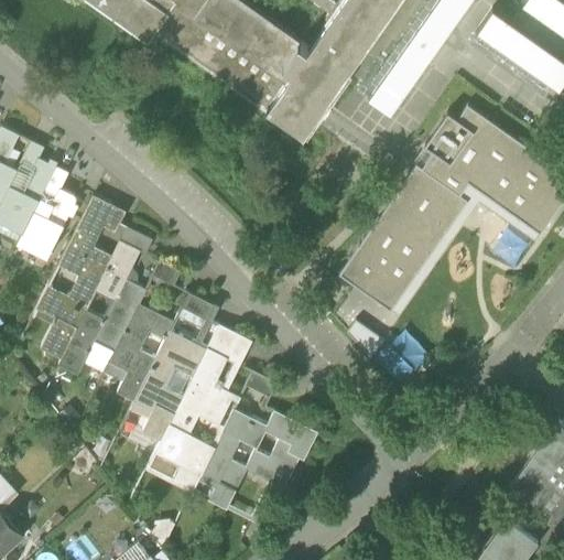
[(351,81),(339,72),(308,50),(238,0),(87,0),(148,43),(155,34),(306,142),(351,81)]
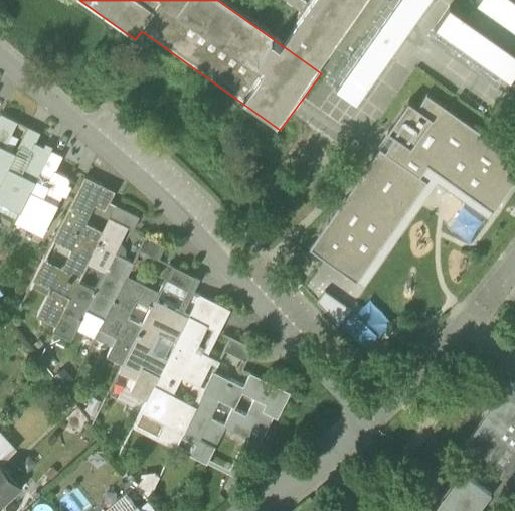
[(217,0),(282,45),(300,20),(297,18),(309,0),(217,0)]
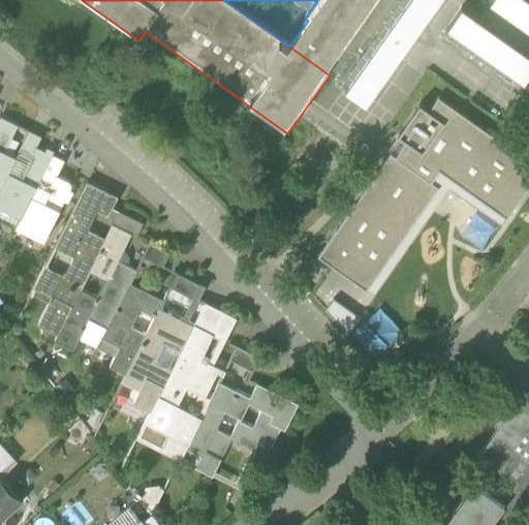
[(318,67),(366,0),(317,0),(305,19),(308,21),(289,47),(318,67)]
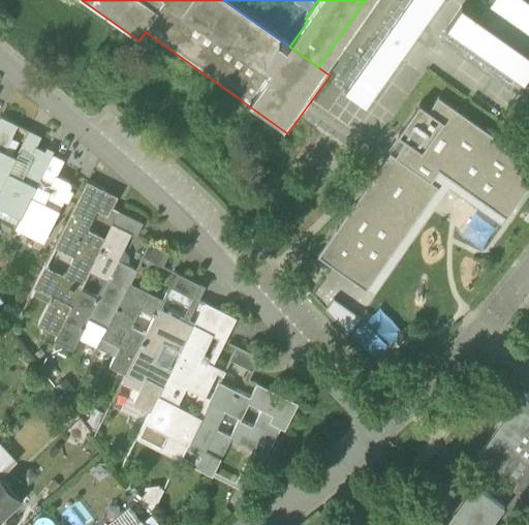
[(367,106),(442,0),(411,0),(346,92),(367,106)]
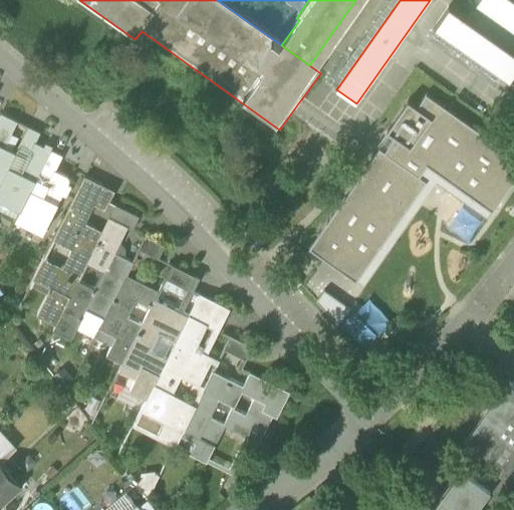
[(513,2),(511,0),(479,0),(476,5),(513,31),(513,2)]
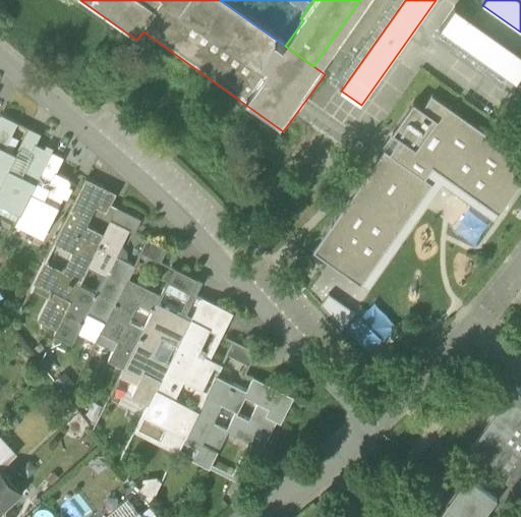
[(520,77),(520,57),(455,10),(441,30),(517,83),(520,77)]
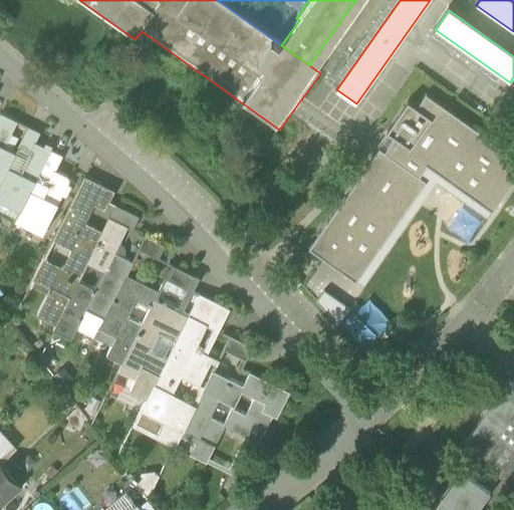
[(395,139),(384,153),(379,150),(309,249),(356,282),(356,281),(427,183),(420,178),(427,167),(492,213),(493,214),(513,183),(513,158),(426,95),(417,108),(409,102),(387,133),(388,134),(395,139)]
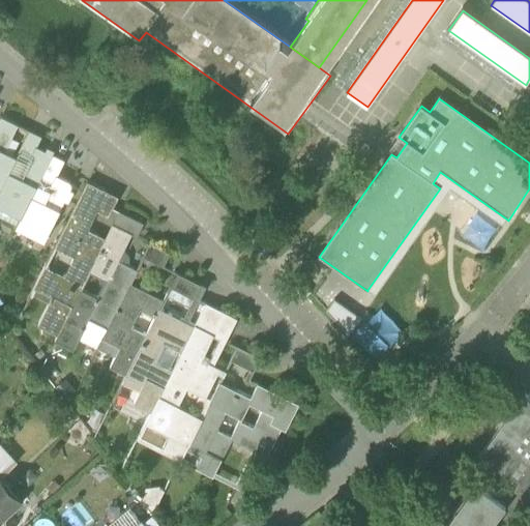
[(0,191),(0,192),(8,175),(17,159),(5,154),(19,128),(1,119),(0,121),(0,191)]
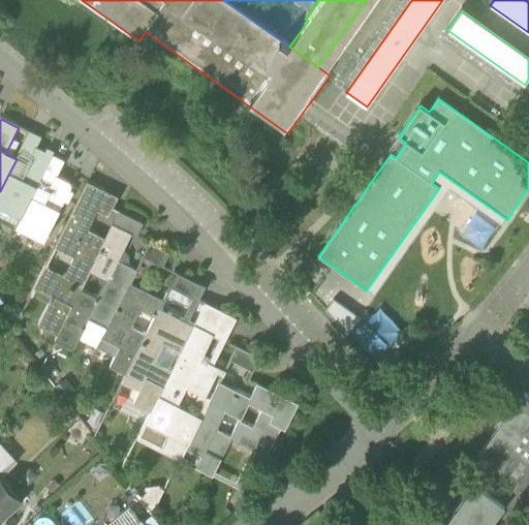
[(29,161),(30,162),(36,150),(41,140),(29,133),(18,156),(19,156),(29,161)]
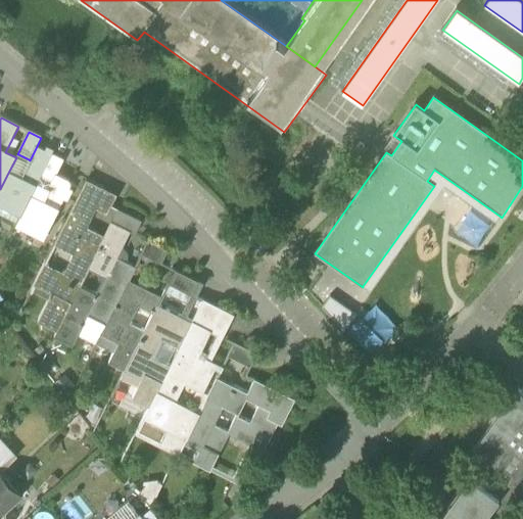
[(384,150),(386,152),(391,155),(401,141),(394,136),(384,150)]
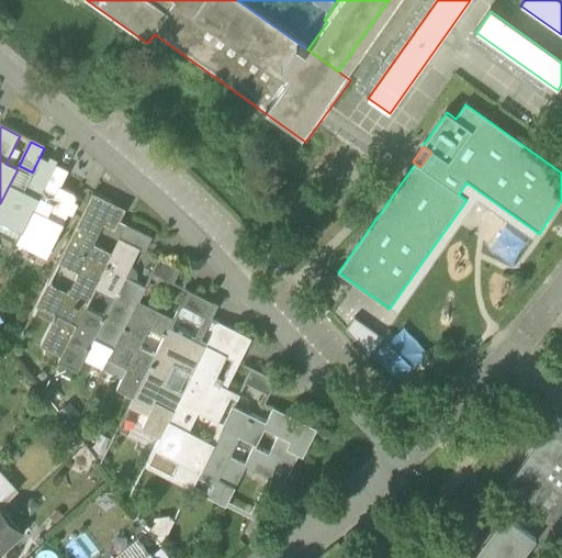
[(0,203),(0,223),(22,234),(34,211),(44,191),(56,167),(38,159),(32,173),(31,171),(22,191),(9,186),(0,203)]
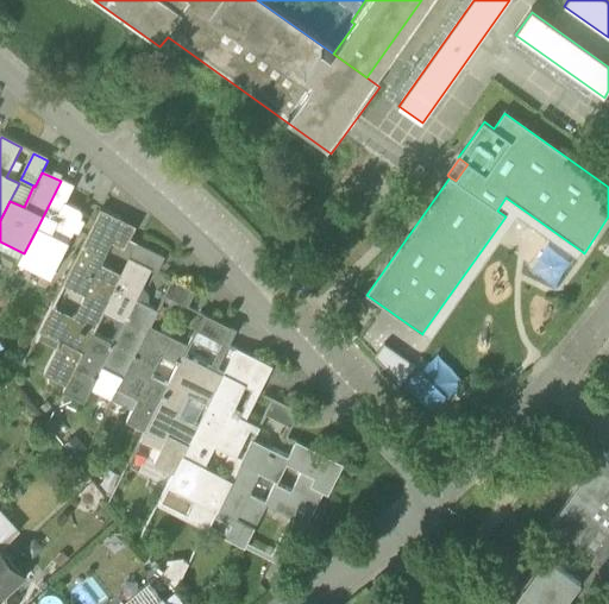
[(19,183),(10,201),(24,207),(33,186),(22,180),(19,183)]
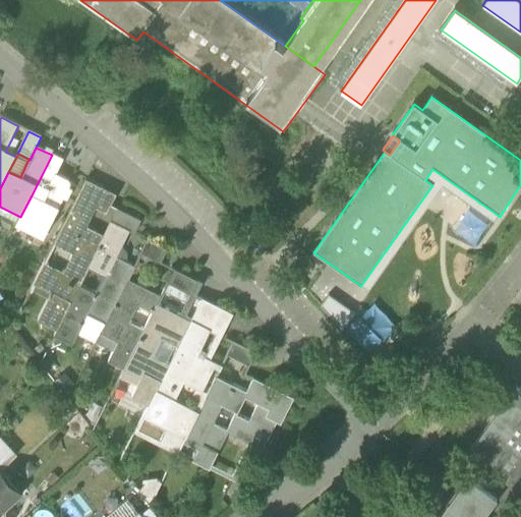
[(51,183),(53,183),(56,176),(64,161),(52,155),(41,177),(51,183)]
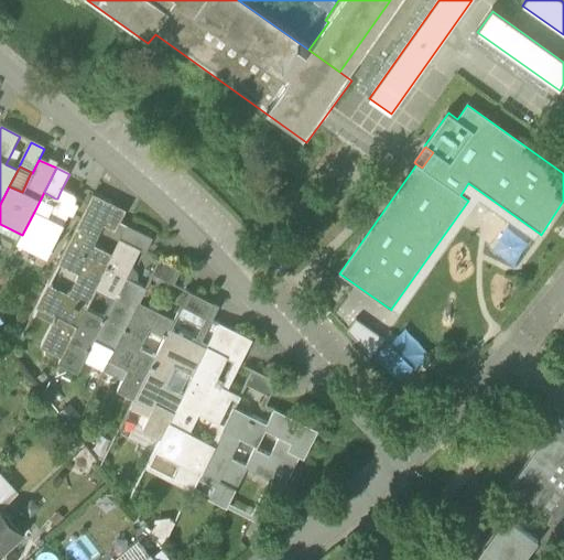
[(534,241),(540,234),(468,183),(461,195),(468,201),(391,309),(399,314),(478,202),(534,241)]
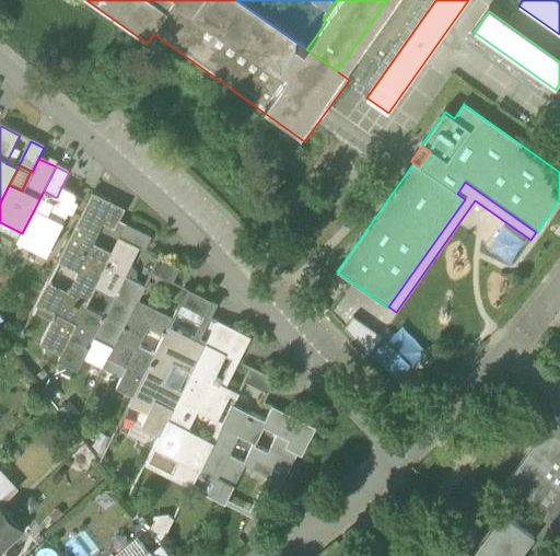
[(45,217),(34,210),(22,233),(18,242),(16,244),(47,259),(78,198),(60,189),(57,197),(55,197),(45,217)]
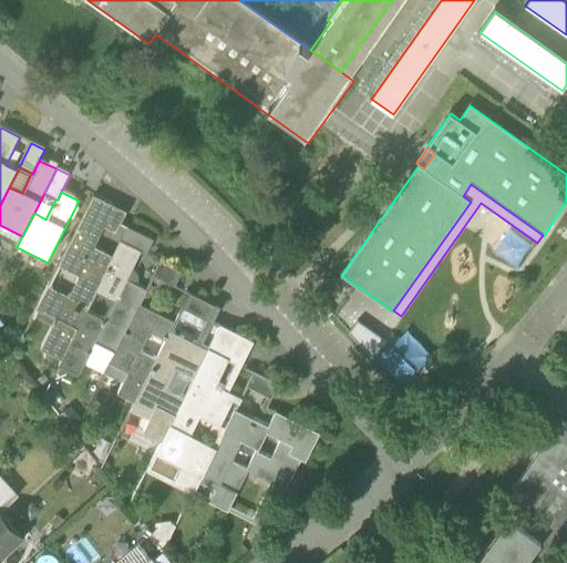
[(55,200),(44,193),(34,213),(45,219),(55,200)]
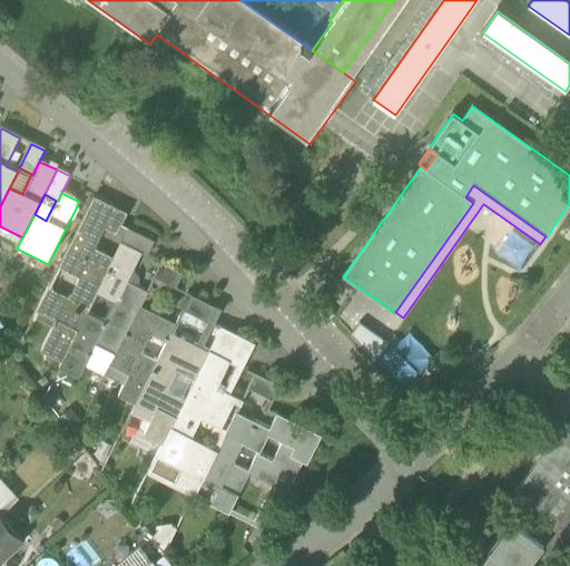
[(62,363),(87,314),(97,295),(115,260),(95,251),(105,231),(117,236),(120,228),(121,228),(128,215),(95,199),(59,270),(79,280),(69,300),(49,290),(38,313),(56,323),(52,331),(41,353),(62,363)]
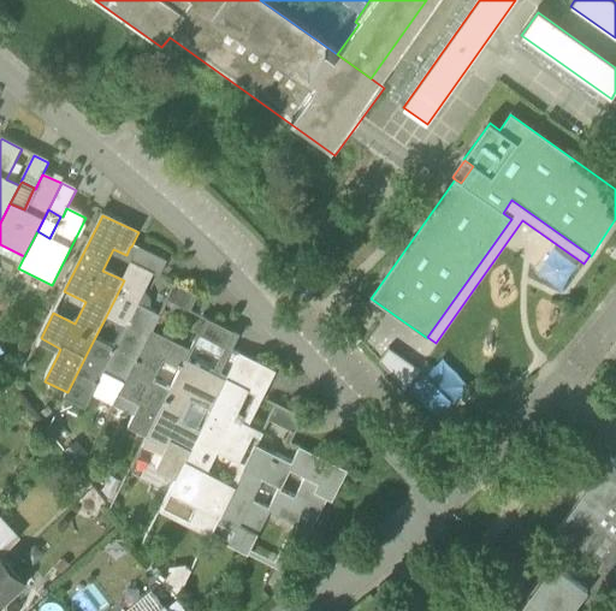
[(576,259),(543,237),(525,267),(558,289),(576,259)]
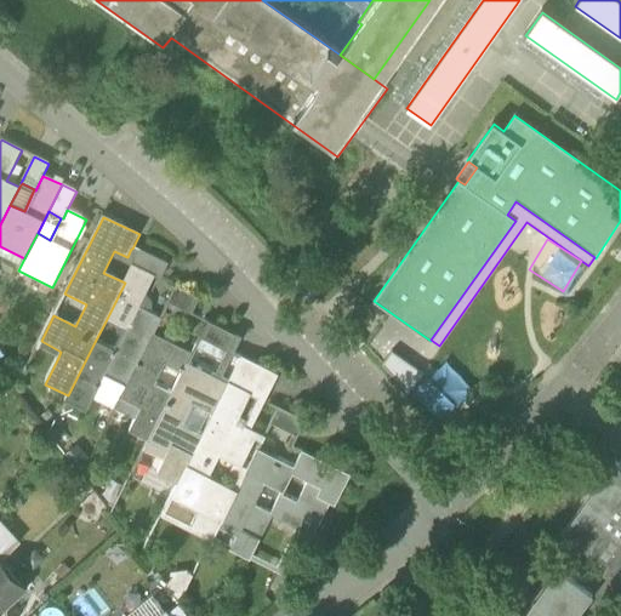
[(0,258),(20,268),(24,258),(0,246),(0,258)]
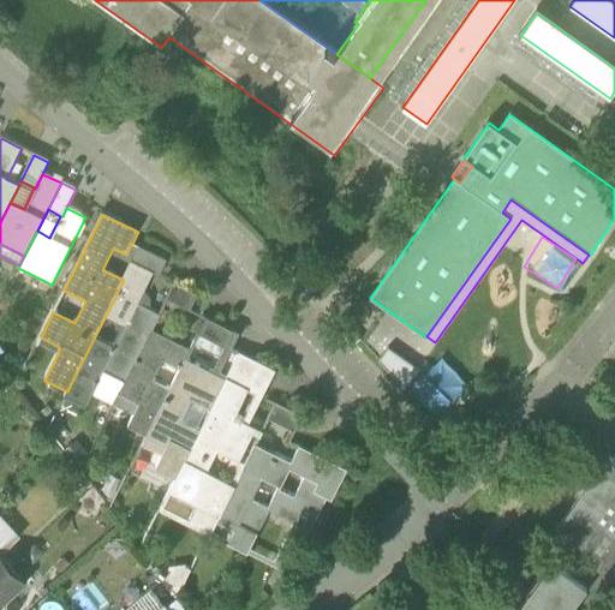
[(153,275),(159,279),(167,262),(139,249),(132,264),(153,275)]
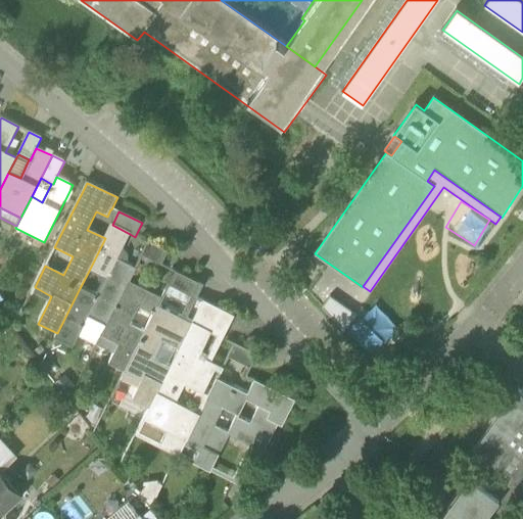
[(88,317),(106,326),(129,282),(136,269),(116,260),(130,234),(112,225),(105,238),(89,271),(106,279),(97,297),(80,288),(57,333),(55,338),(74,347),(78,338),(88,317)]
